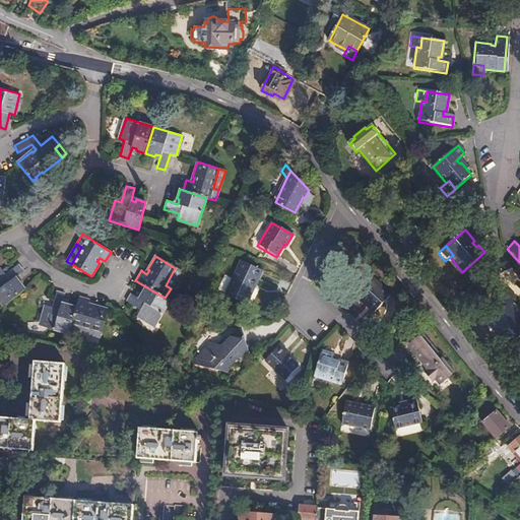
[(248,285),(256,269),(237,260),(220,293),(242,304),(250,287),(248,285)]
